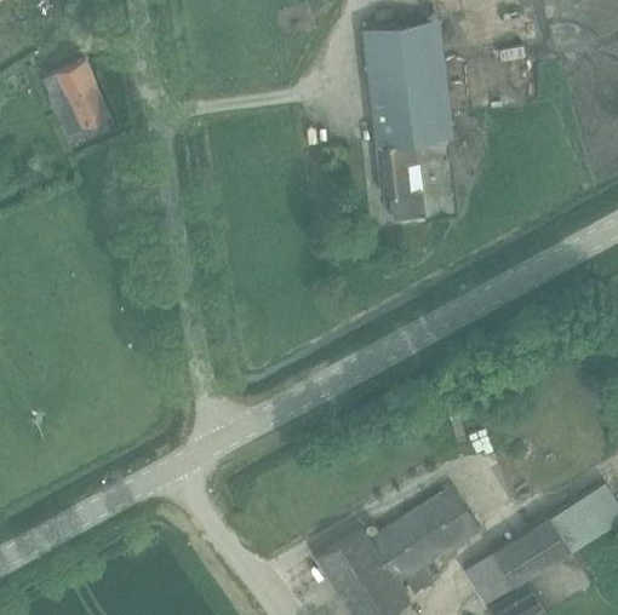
[(422,143),(453,139),(440,21),(364,29),(375,124),(419,119),(422,143)]
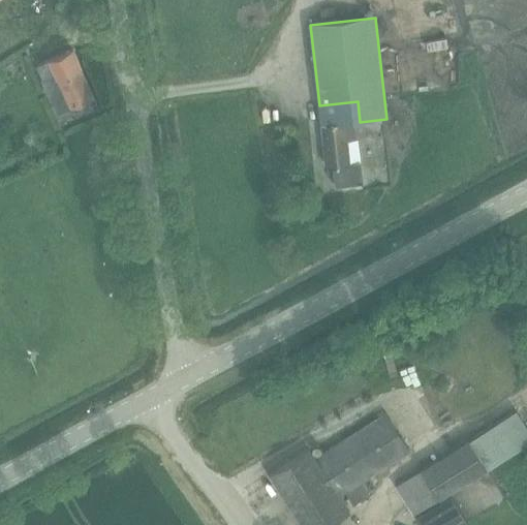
[(451,32),(453,43),(472,40),(470,29),(451,32)]
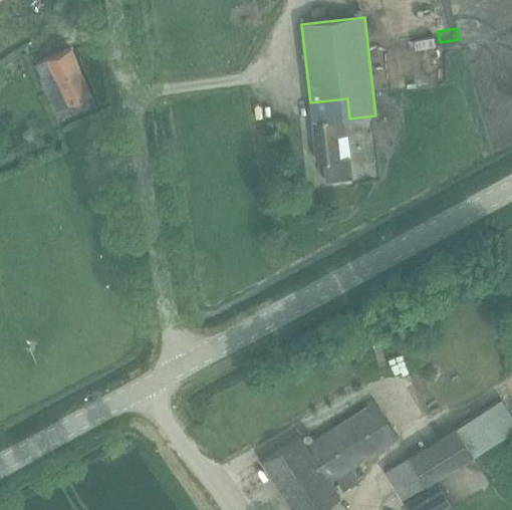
[(71,51),(36,67),(43,81),(55,75),(63,93),(50,99),(57,114),(93,98),(87,86),(79,69),(80,69),(71,51)]
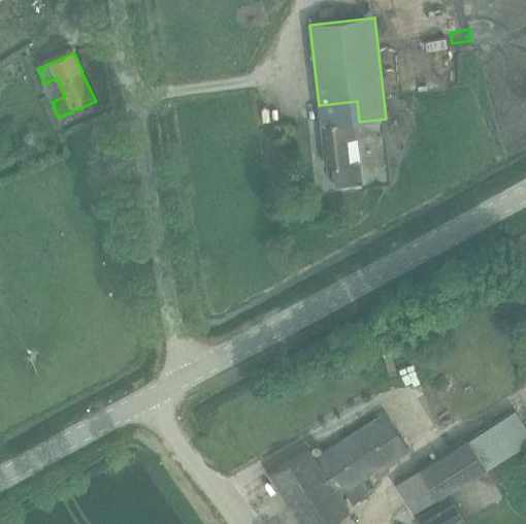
[(357,101),(319,105),(323,143),(317,143),(318,150),(324,150),(326,167),(332,167),(334,188),(362,185),(357,140),(355,123),(359,122),(357,101)]
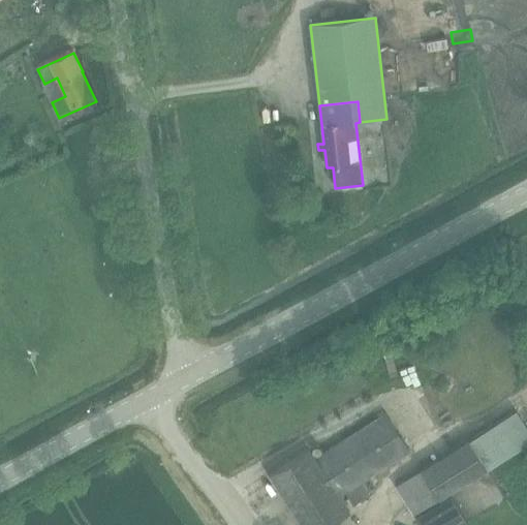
[(526,431),(518,417),(398,489),(414,517),(526,449),(526,431)]
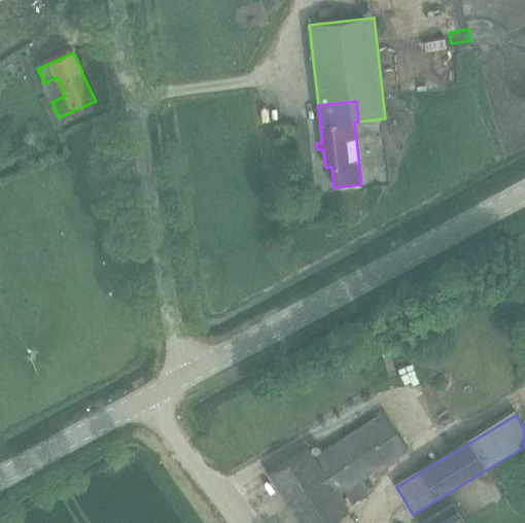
[(345,493),(410,452),(386,416),(322,456),(325,461),(318,465),(309,451),(270,476),(300,522),(336,522),(349,514),(336,492),(342,488),(345,493)]
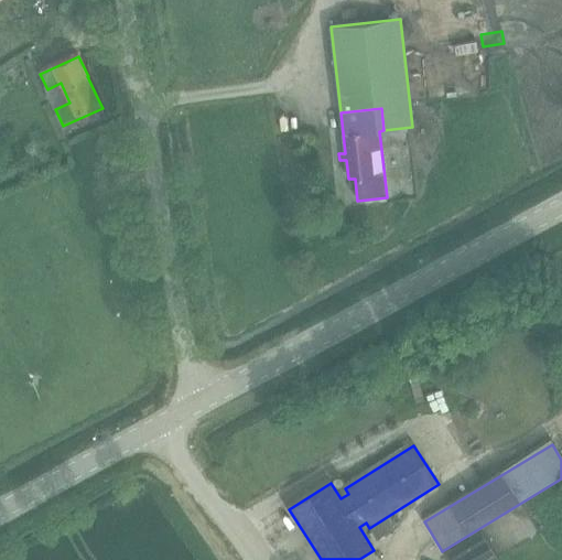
[(379,542),(397,531),(388,518),(370,529),(379,542)]
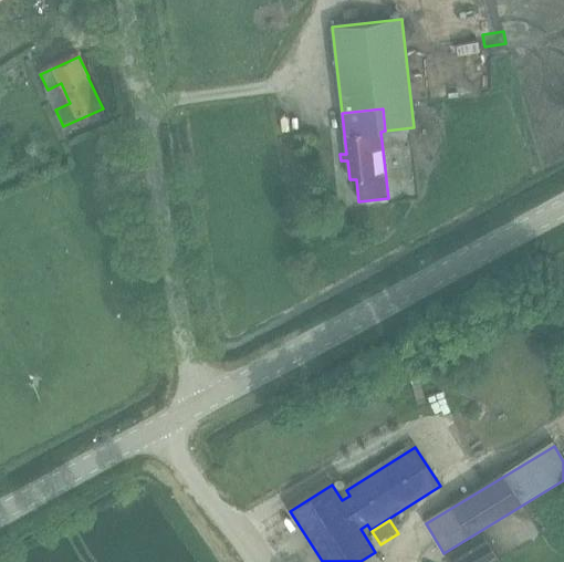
[(501,561),(484,534),(447,557),(449,561),(501,561)]
